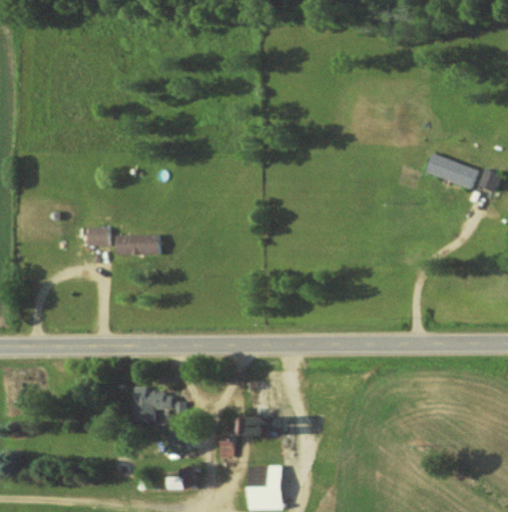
[(478,169),(432,153),(425,172),(472,188),(478,169)]
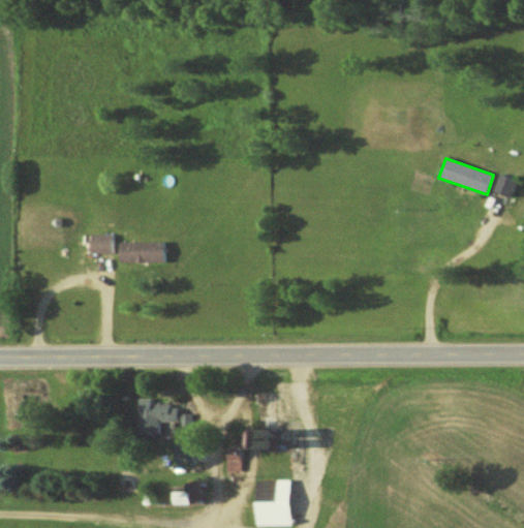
[(510,198),(517,181),(498,174),(492,191),(510,198)]
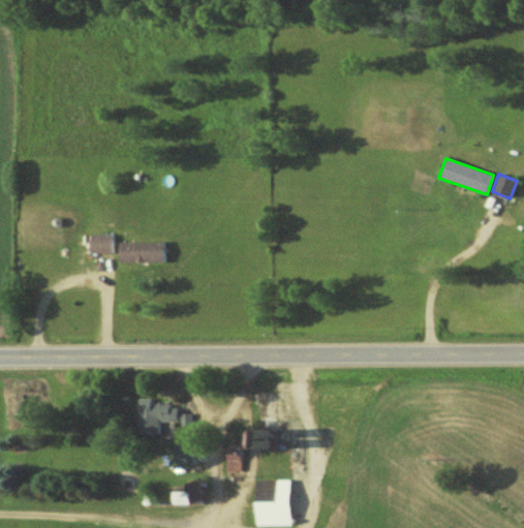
[(111,236),(90,236),(90,253),(111,253),(111,236)]
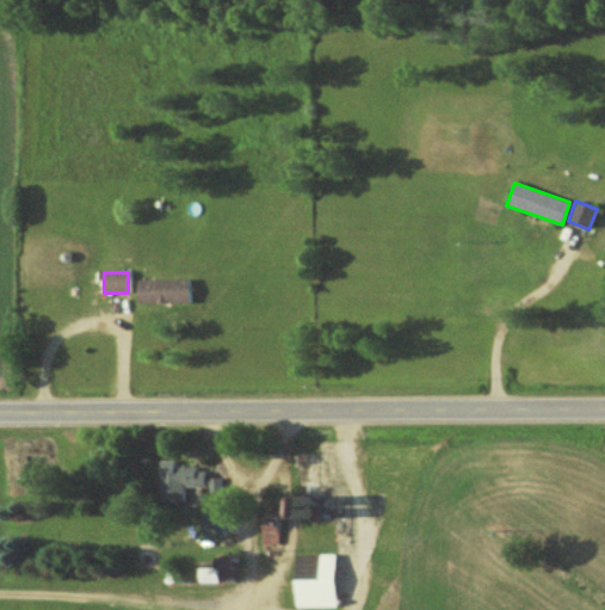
[(136,305),(189,303),(189,281),(136,281),(136,305)]
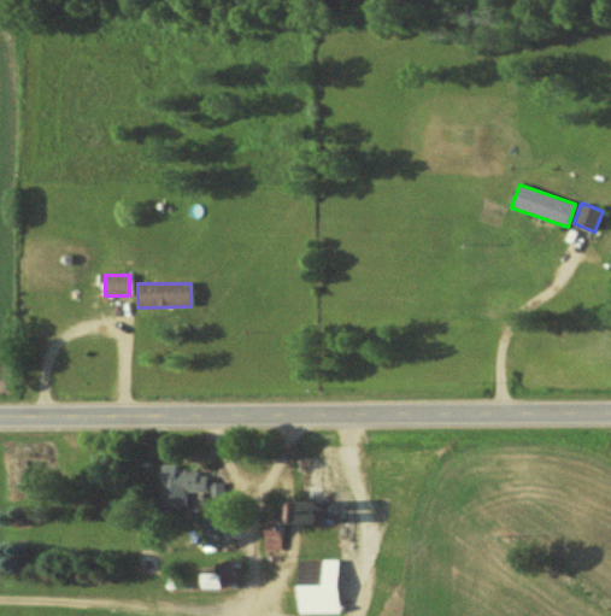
[(207,492),(207,502),(219,503),(221,484),(205,484),(206,474),(175,473),(175,465),(162,465),(160,505),(183,506),(183,492),(207,492)]
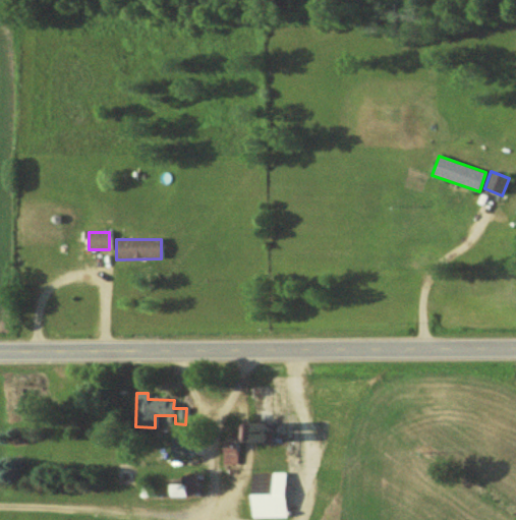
[(189,456),(189,438),(169,439),(170,456),(189,456)]
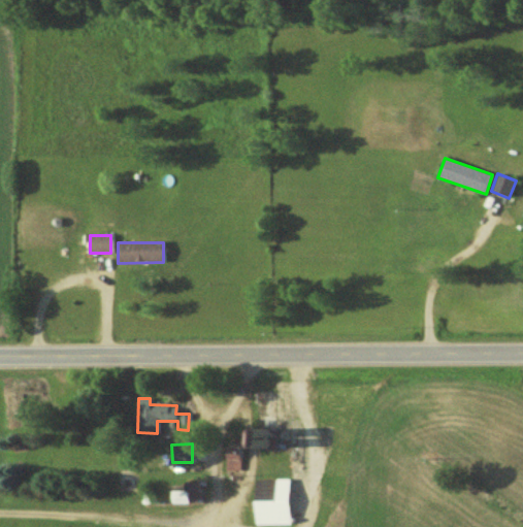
[(254,525),(290,525),(290,480),(255,480),(254,525)]
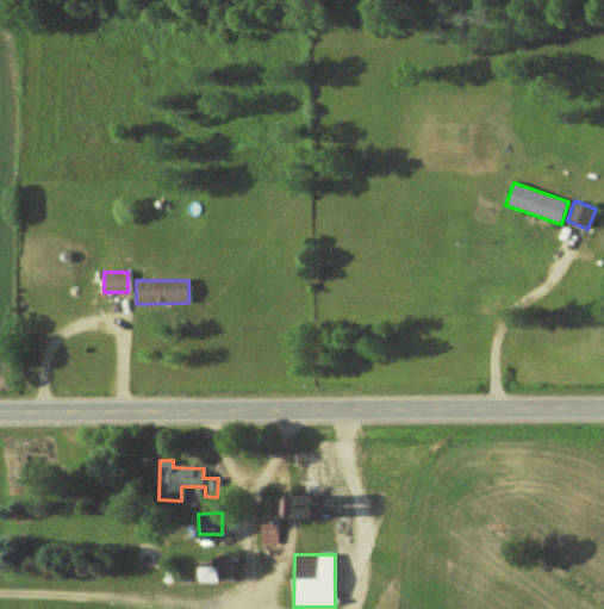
[(161,582),(182,582),(182,569),(162,569),(161,582)]
